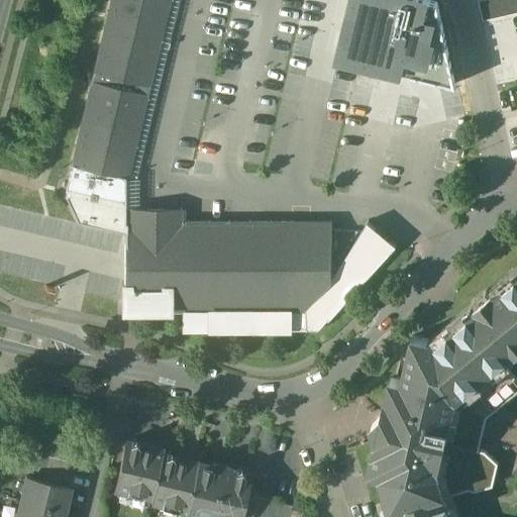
[(184,222),(126,222),(126,221),(124,221),(124,177),(126,177),(126,176),(124,176),(167,0),(111,0),(73,164),(72,163),(72,164),(72,165),(65,196),(77,221),(124,232),(124,287),(123,287),(123,311),(168,311),(168,309),(183,309),(292,310),(292,223),(184,222)]
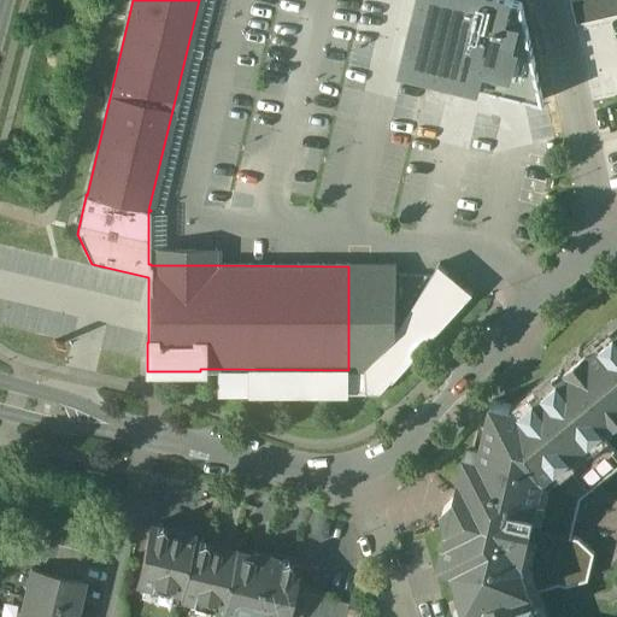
[(211,0),(199,0),(148,210),(151,210),(151,211),(148,211),(148,264),(151,264),(151,265),(219,265),(219,248),(160,248),(160,213),(211,0)]
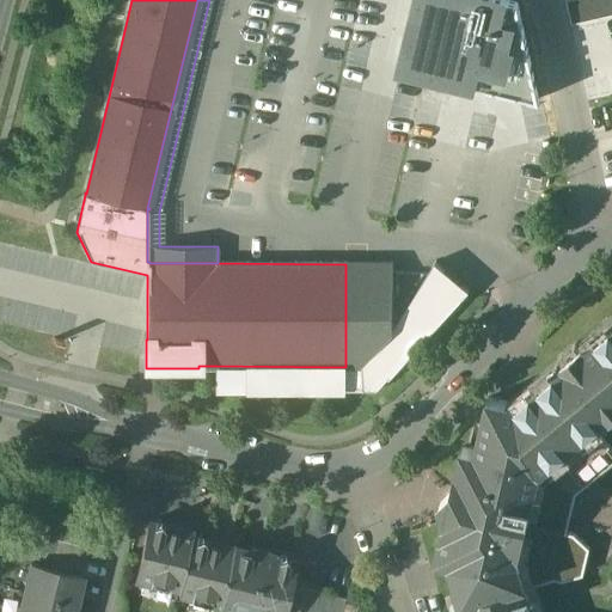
[(516,0),(417,0),(402,66),(540,101),(519,0),(516,0)]
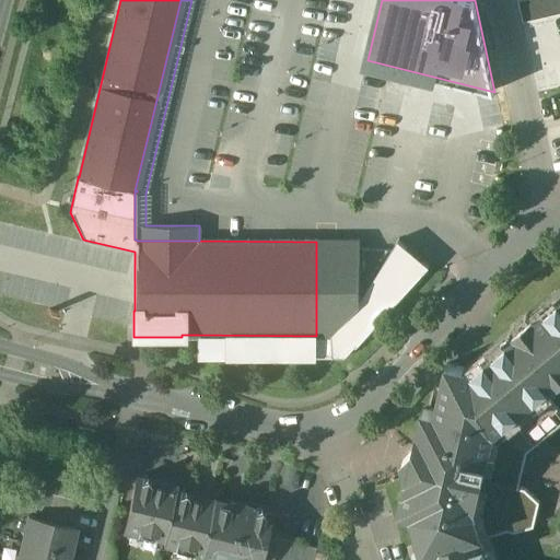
[(559,0),(517,0),(523,23),(559,15),(559,0)]
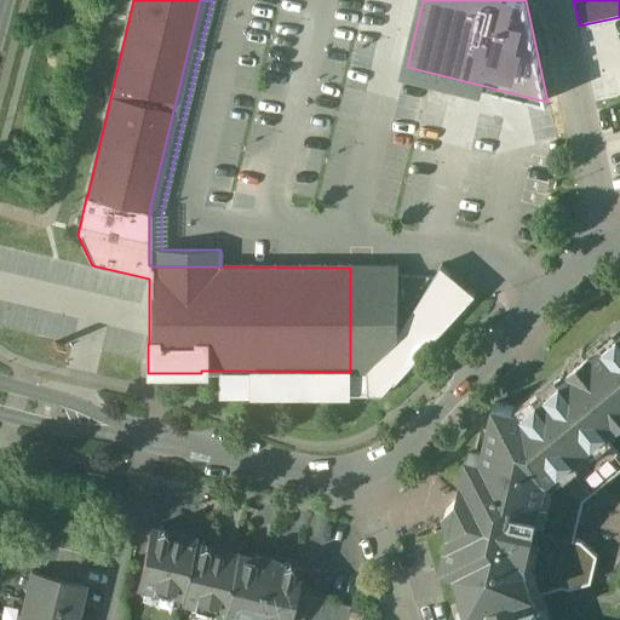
[(401,268),(350,268),(350,396),(384,396),(477,296),(441,268),(400,334),(401,268)]
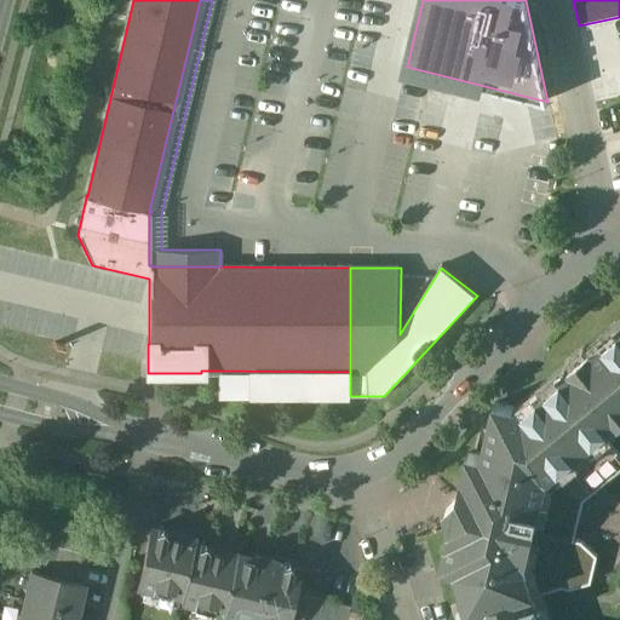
[(523,411),(495,403),(482,458),(469,454),(458,497),(447,509),(452,526),(441,567),(455,570),(470,619),(541,619),(534,596),(526,568),(546,482),(547,478),(550,476),(615,423),(618,425),(619,423),(619,329),(592,352),(591,350),(569,367),(572,371),(523,411)]
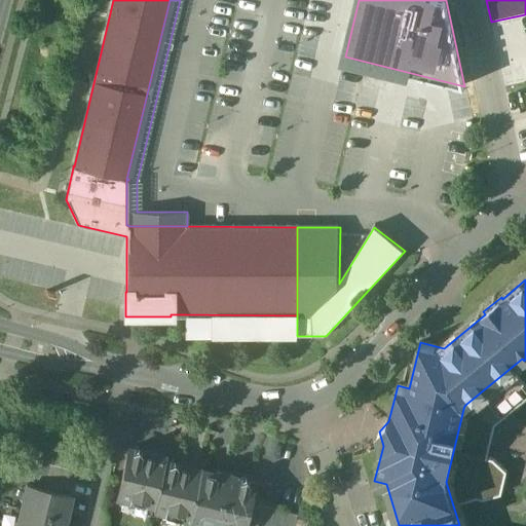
[(297,315),(186,314),(186,336),(297,336),(297,315)]
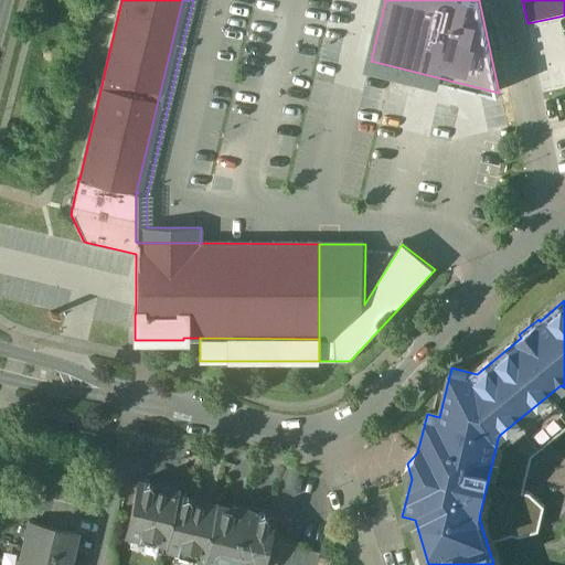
[(510,439),(505,445),(498,439),(479,518),(487,543),(512,536),(520,537),(539,532),(544,507),(530,493),(524,492),(532,457),(564,429),(564,414),(554,401),(564,391),(564,385),(563,387),(561,385),(501,434),(510,439)]
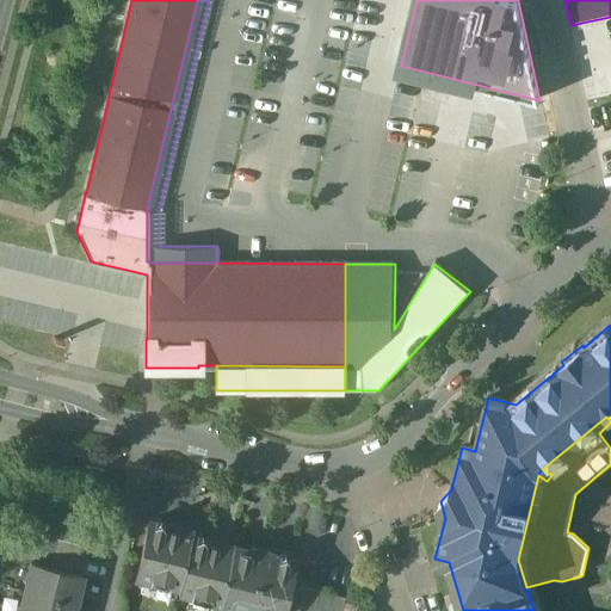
[(551,475),(542,469),(539,471),(538,475),(547,481),(551,475)]
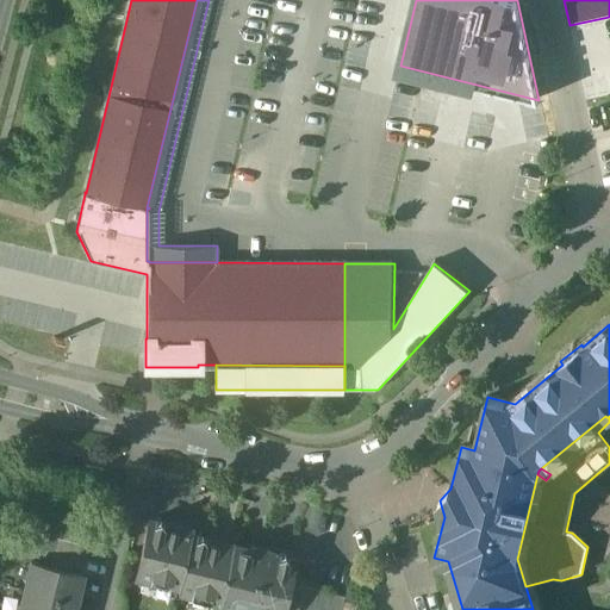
[(192,531),(162,524),(159,521),(154,523),(149,522),(136,576),(178,585),(179,585),(190,536),(191,536),(192,531)]
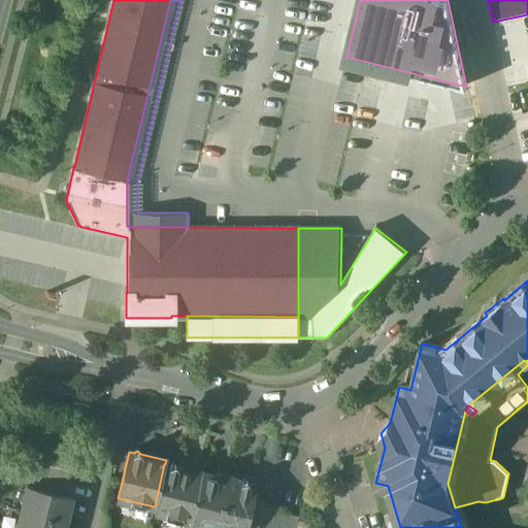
[(200,472),(176,467),(173,462),(169,465),(165,464),(164,464),(155,506),(154,506),(153,510),(189,519),(190,519),(200,472)]
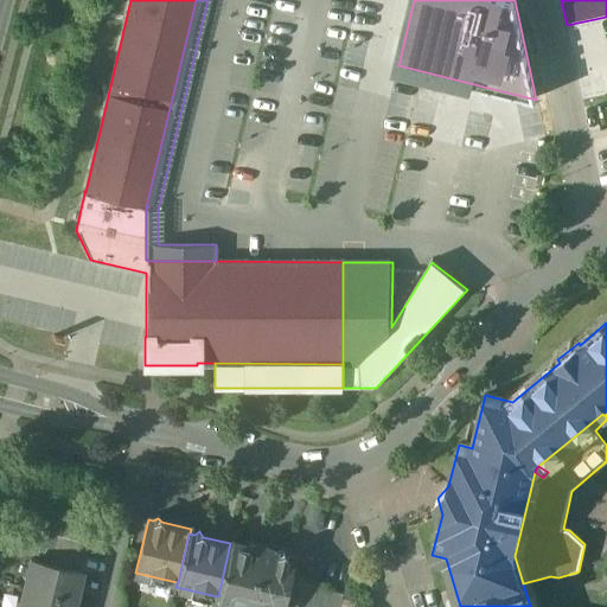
[(83,542),(56,536),(52,549),(81,556),(83,542)]
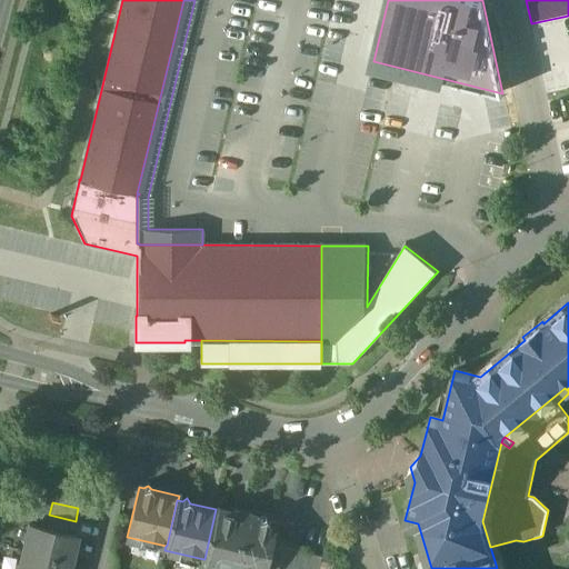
[(232,512),(216,509),(205,559),(203,559),(202,565),(219,568),(231,568),(245,513),(232,511),(232,512)]
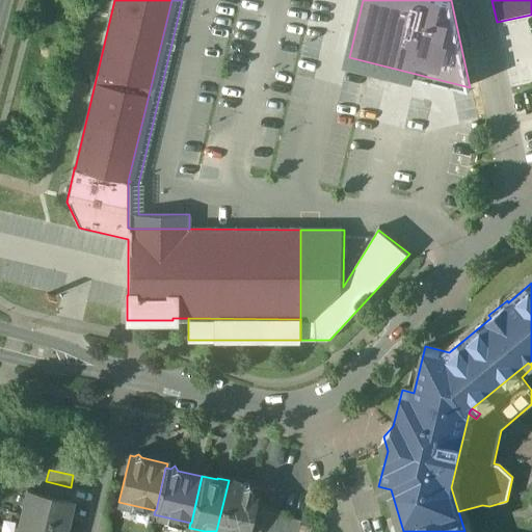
[(239,483),(229,480),(216,531),(244,531),(255,488),(249,487),(246,483),(242,485),(239,484),(239,483)]
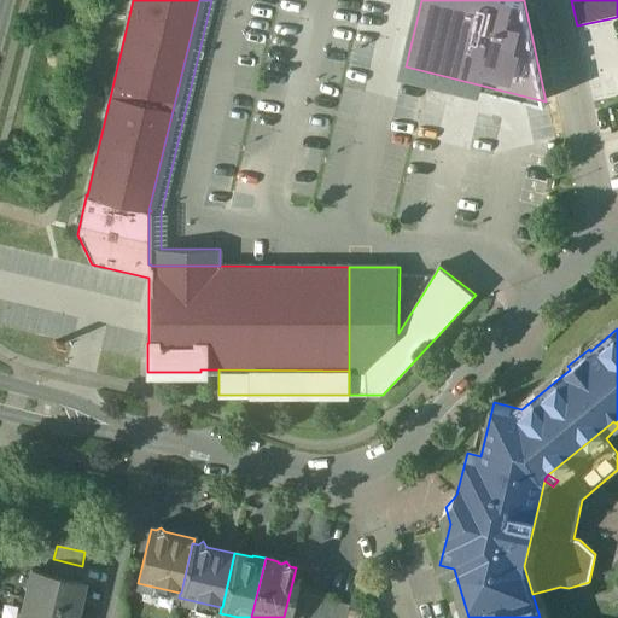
[(82,566),(53,559),(50,573),(79,581),(82,566)]
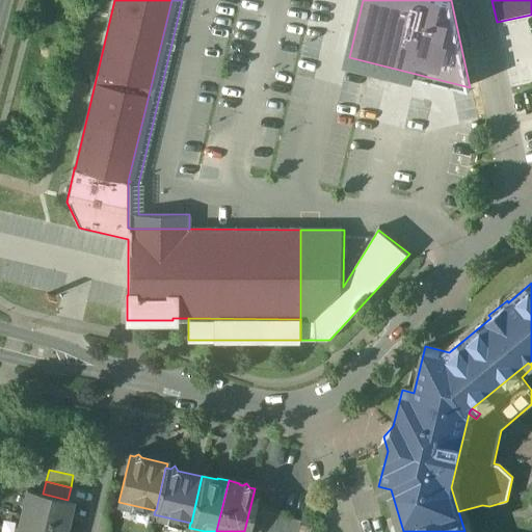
[(43,494),(27,489),(21,514),(65,525),(72,501),(68,500),(43,494)]
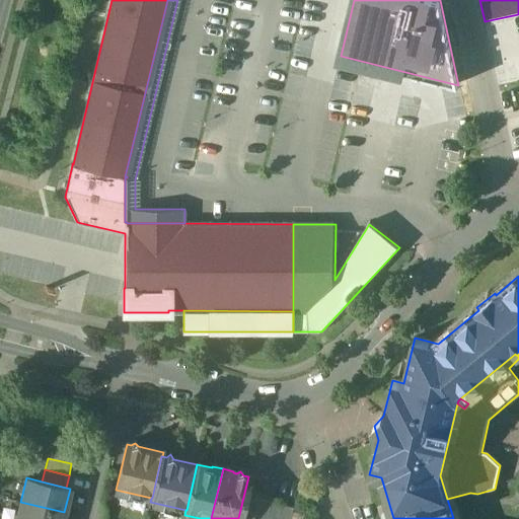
[(266,518),(271,503),(258,500),(253,518),(266,518)]
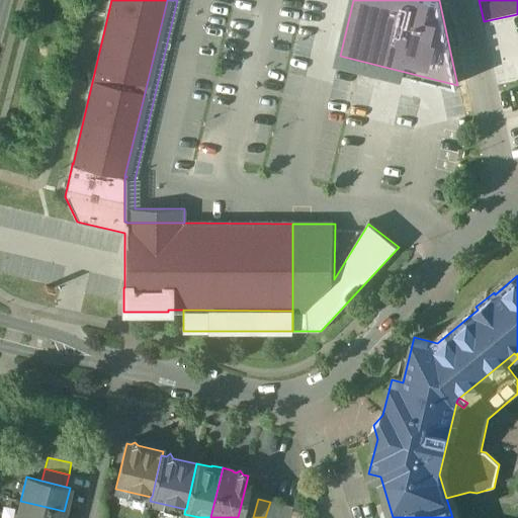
[(62,517),(64,511),(20,501),(15,517),(62,517)]
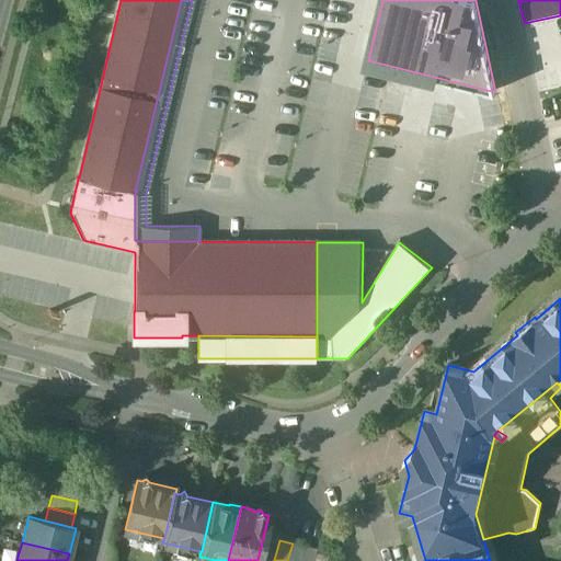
[(301,560),(305,546),(293,544),(287,560),(301,560)]
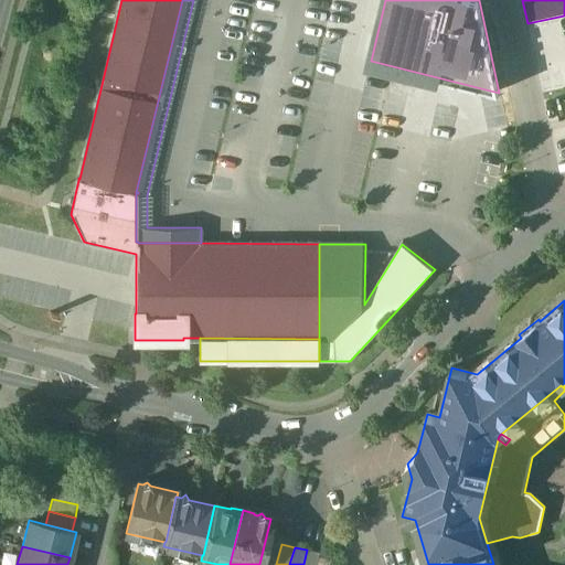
[(317,564),(320,553),(307,550),(304,564),(317,564)]
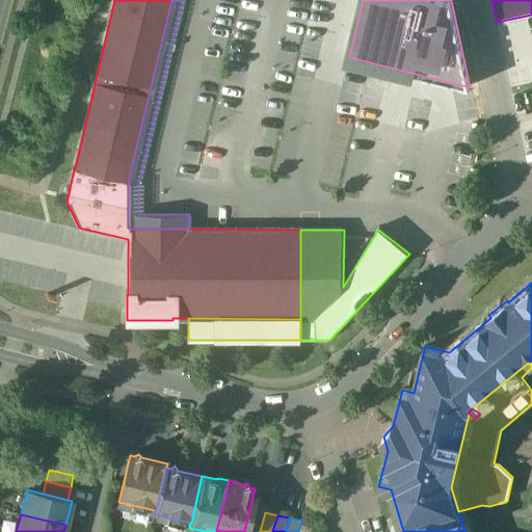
[(301,521),(298,531),(311,531),(314,524),(301,521)]
